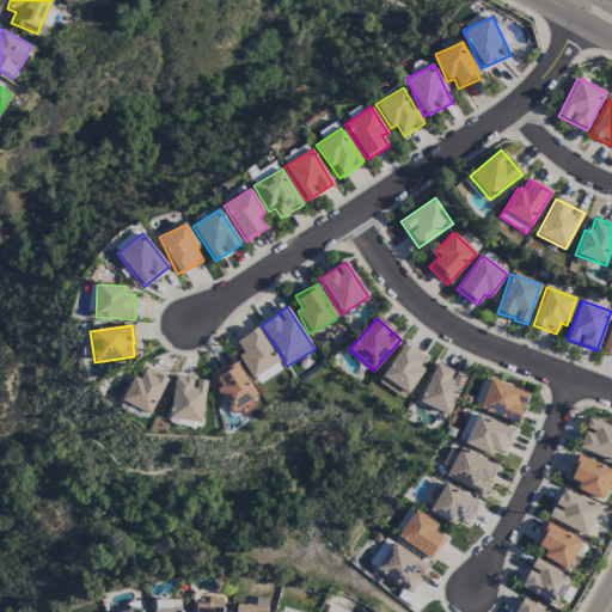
[(236,340),(242,353),(239,355),(250,378),(277,365),(259,329),(236,340)]
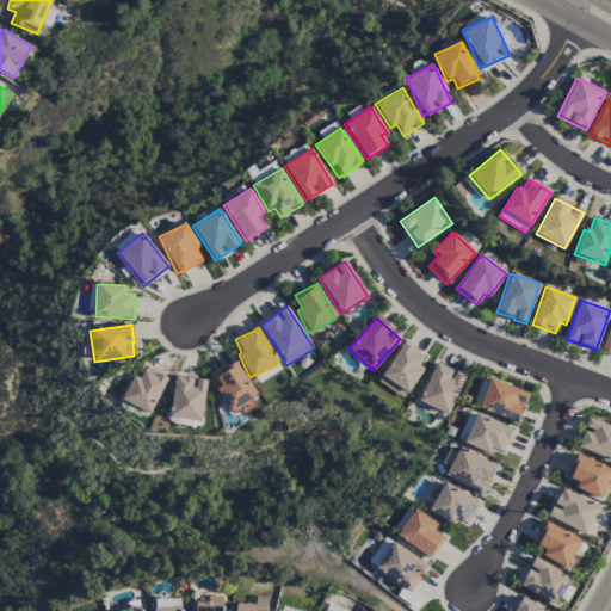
[(417,369),(424,355),(401,343),(382,378),(409,393),(421,371),(417,369)]
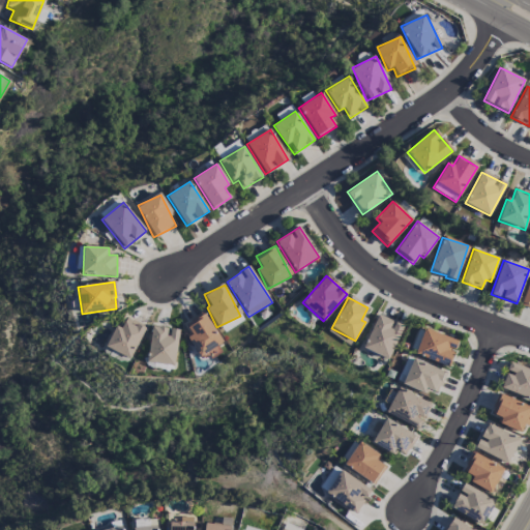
[(192,335),(188,337),(199,357),(222,345),(205,313),(184,323),(192,335)]
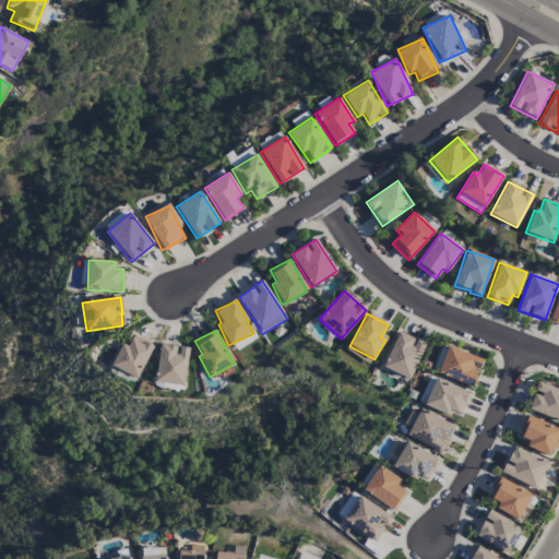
[(408,380),(425,345),(399,332),(382,367),(408,380)]
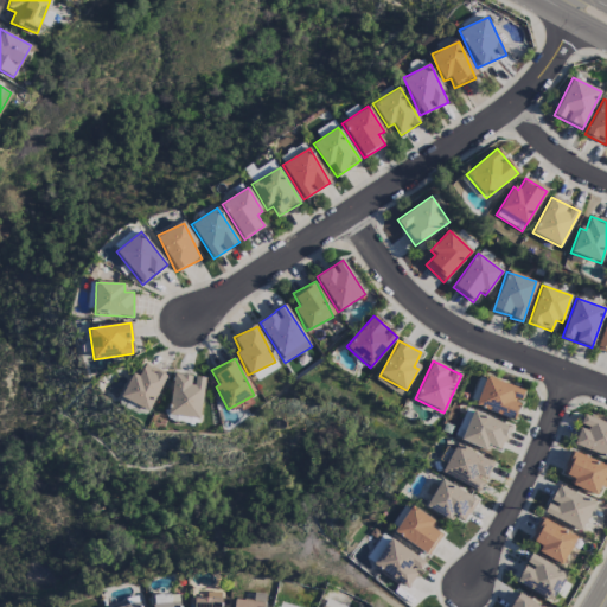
[(132,372),(121,400),(151,411),(166,374),(144,364),(139,376),(132,372)]
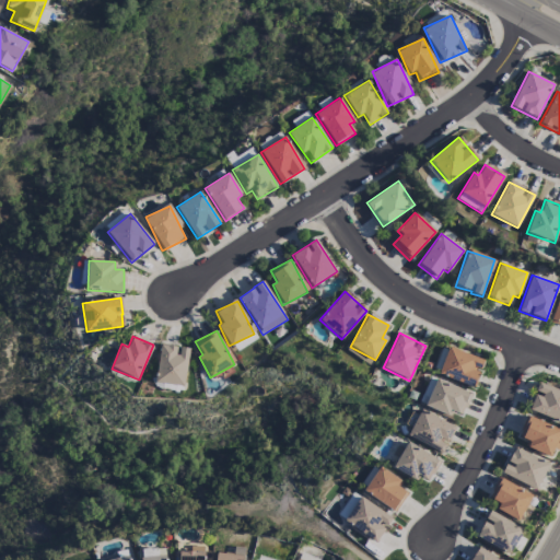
[(188,349),(160,346),(155,383),(185,386),(188,349)]
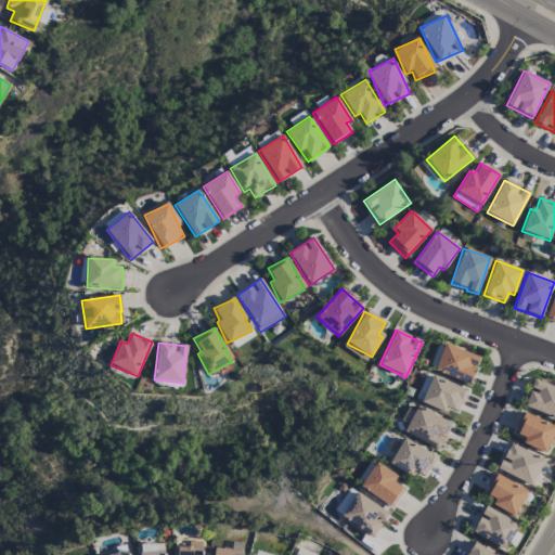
[(468,385),(479,357),(444,344),(434,372),(468,385)]
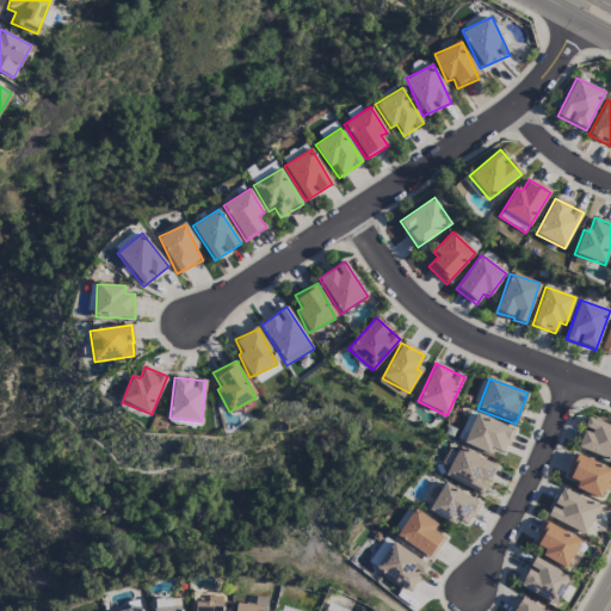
[(488,454),(491,448),(505,454),(514,431),(476,414),(463,443),(488,454)]
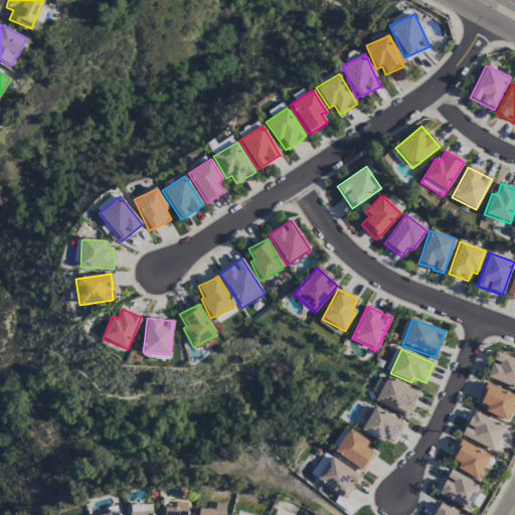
[(514,359),(495,351),(486,376),(514,388),(514,359)]
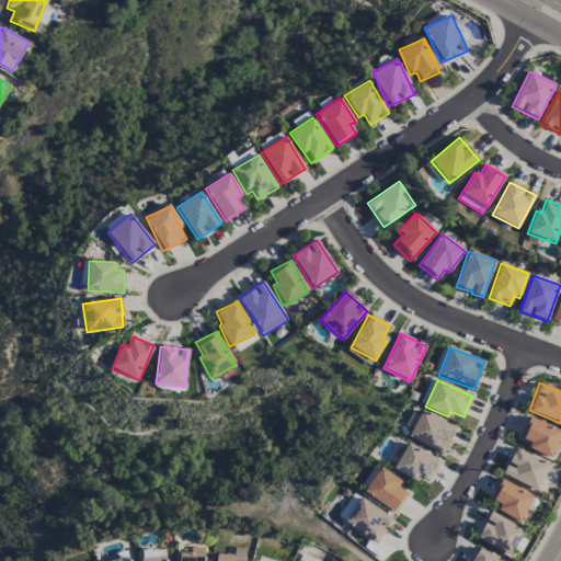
[(456,427),(421,411),(408,437),(443,455),(456,427)]
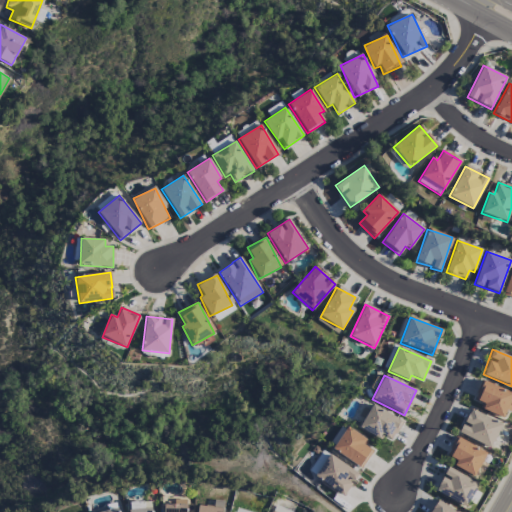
[(481,409),(503,418),(506,410),(511,413),(511,412),(511,393),(482,381),(474,399),(484,403),(481,409)]
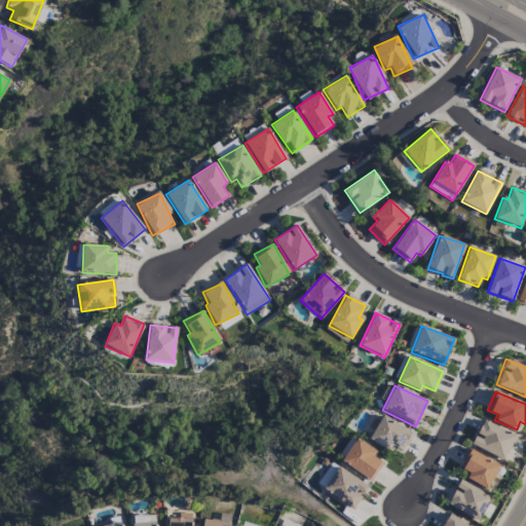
[(369,441),(389,450),(391,446),(404,452),(413,431),(380,416),(369,441)]
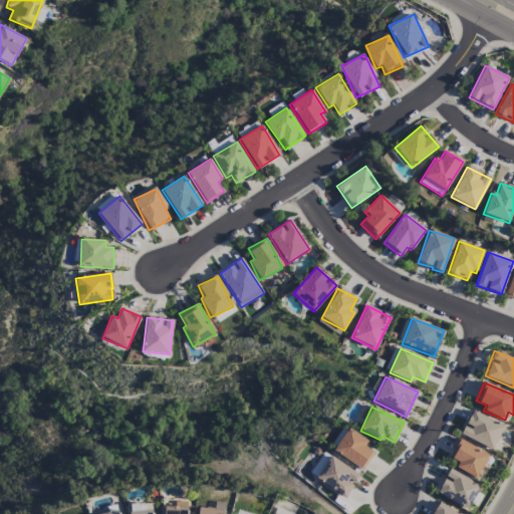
[(492,450),(504,427),(473,411),(465,426),(465,425),(460,435),(492,450)]
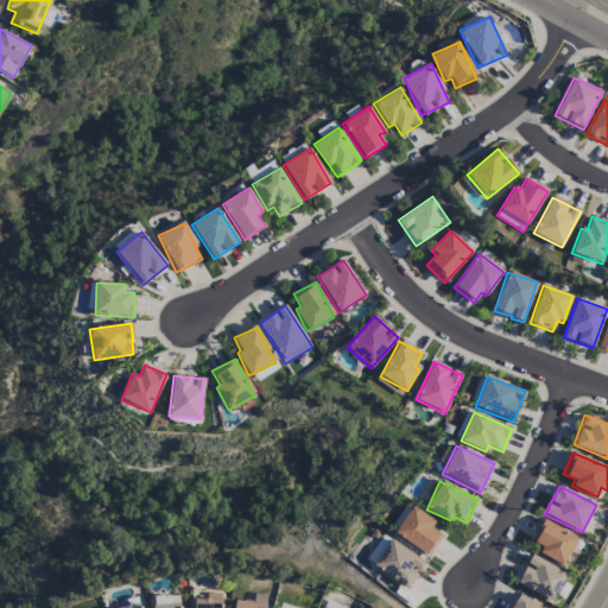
[(394,533),(429,556),(442,536),(431,527),(435,523),(412,507),(394,533)]
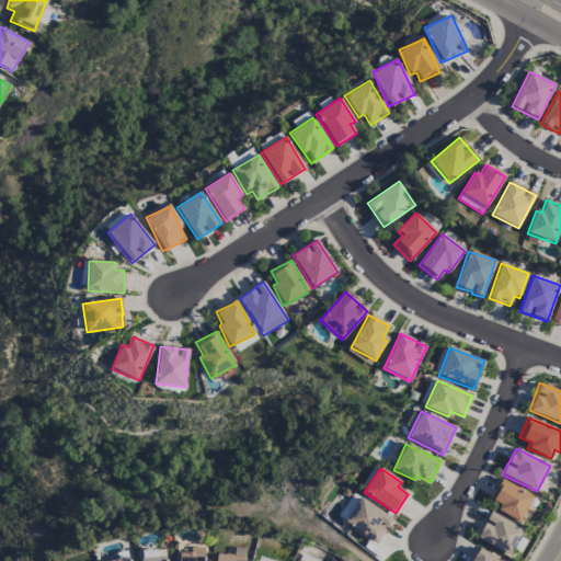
[(500,504),(496,511),(519,523),(533,496),(500,479),(490,499),(500,504)]
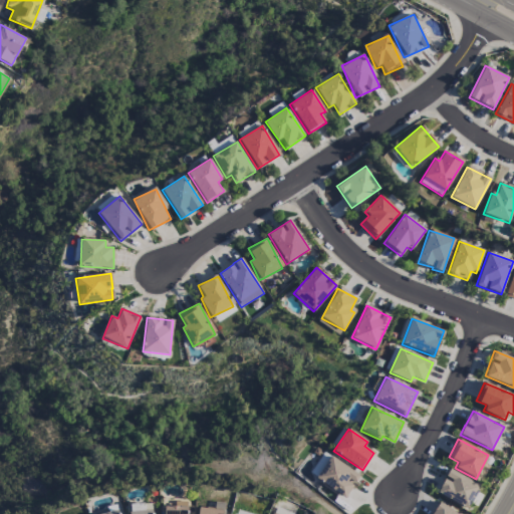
[(347,497),(359,473),(328,457),(315,481),(347,497)]
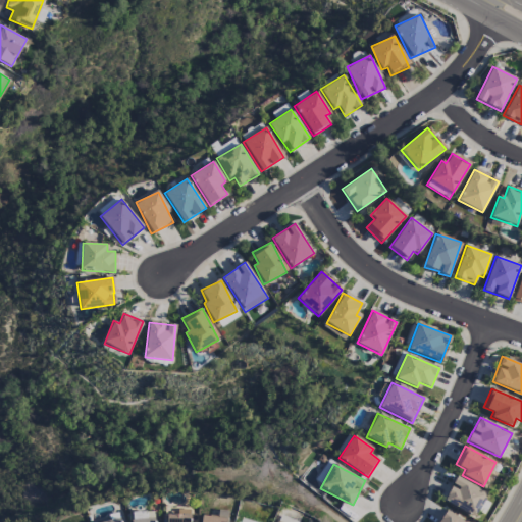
[(444,504),(477,517),(487,491),(455,477),(444,504)]
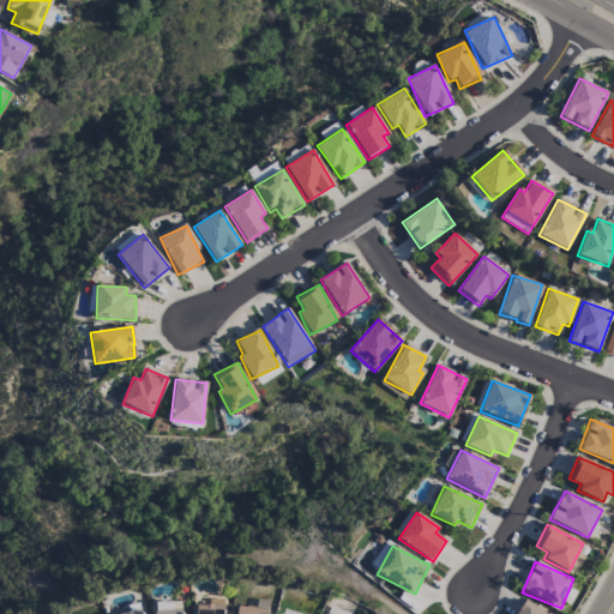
[(223,613),(223,600),(208,600),(208,605),(197,605),(196,613),(223,613)]
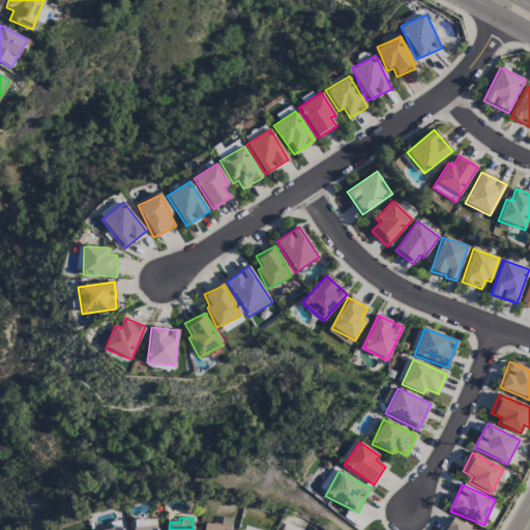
[(470,529),(452,519),(444,529),(470,529)]
